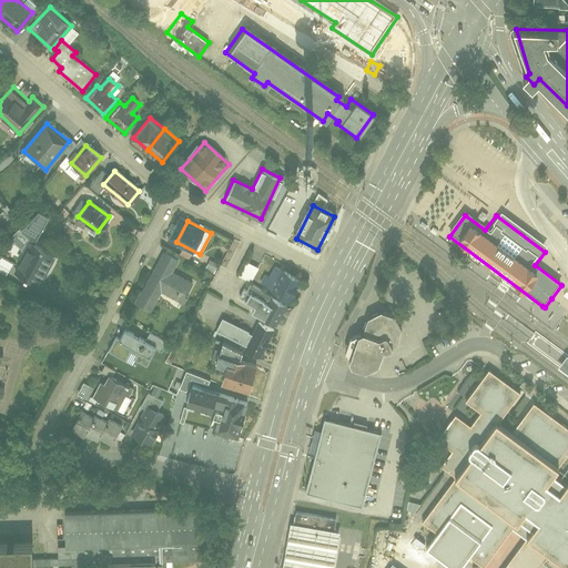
[(17,272),(40,283),(53,255),(30,244),(17,272)]
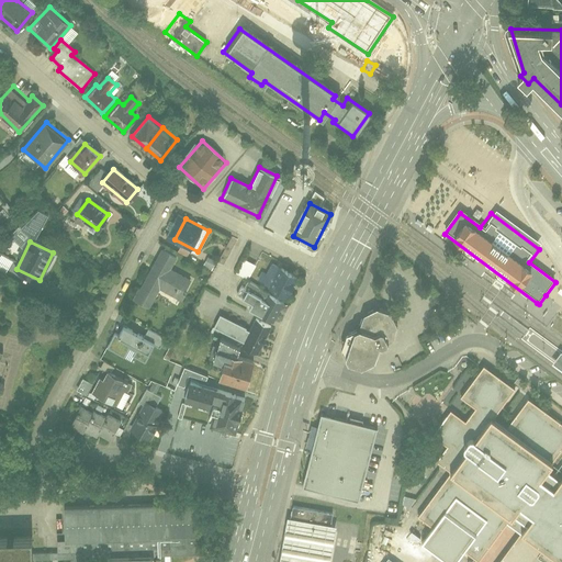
[(177,257),(161,249),(139,294),(154,302),(160,289),(181,300),(191,279),(170,269),(177,257)]
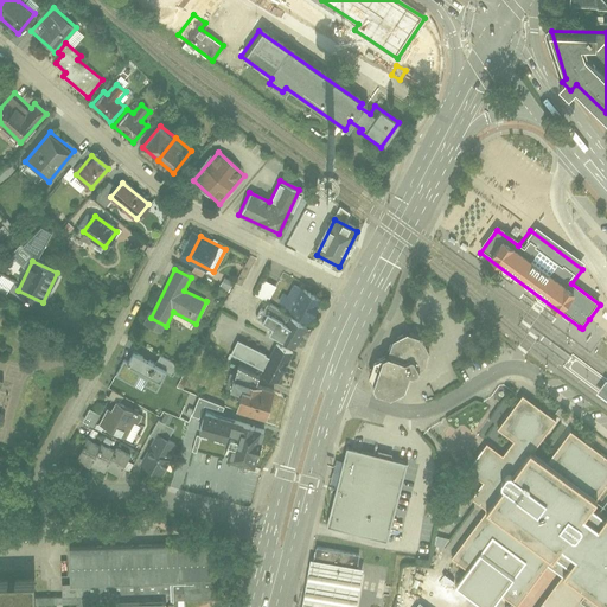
[(0,291),(6,294),(13,280),(0,273),(0,291)]
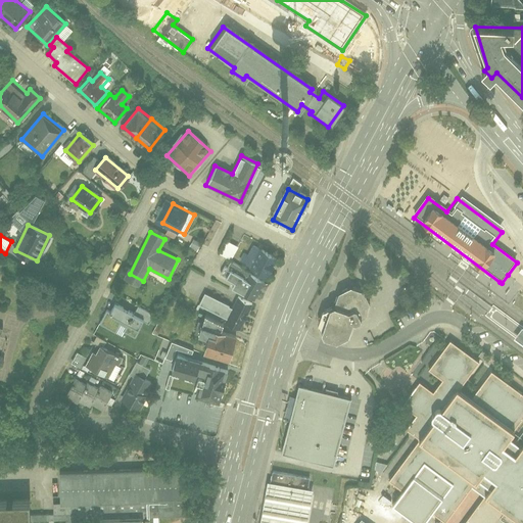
[(218,253),(229,259),(237,246),(225,239),(218,253)]
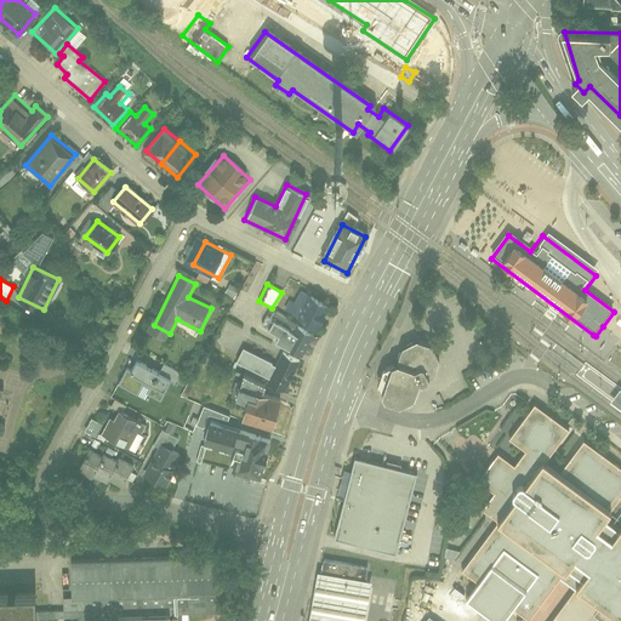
[(294,318),(317,330),(329,307),(306,295),(294,318)]
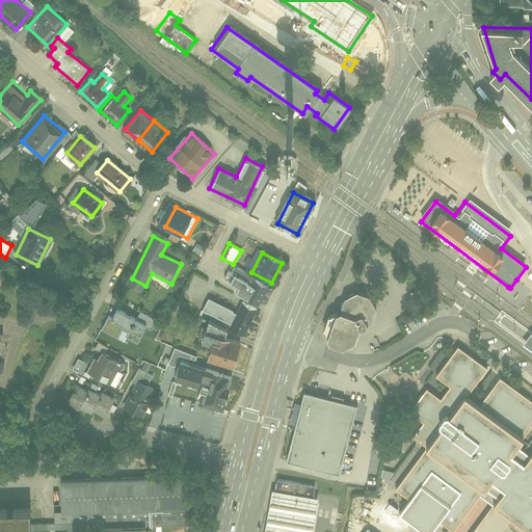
[(233,292),(258,306),(268,287),(235,268),(227,283),(236,287),(233,292)]
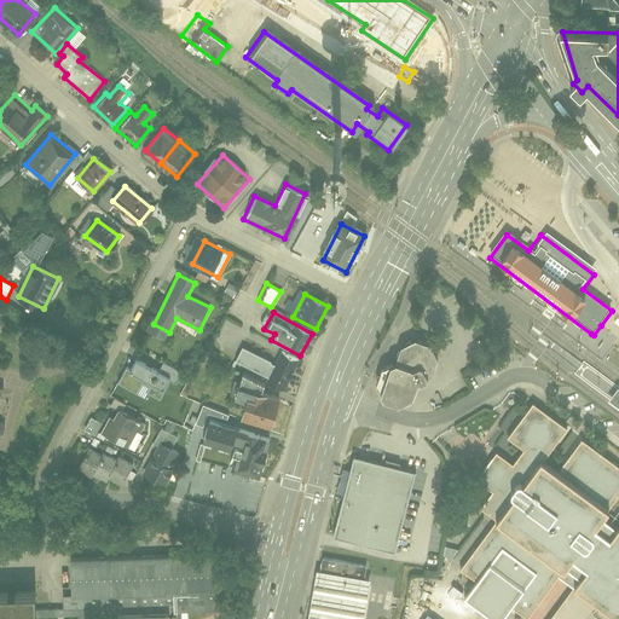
[(376,381),(383,395),(398,401),(410,395),(416,380),(427,376),(426,372),(434,369),(439,358),(432,342),(417,336),(403,342),(397,360),(394,360),(382,365),(376,381)]
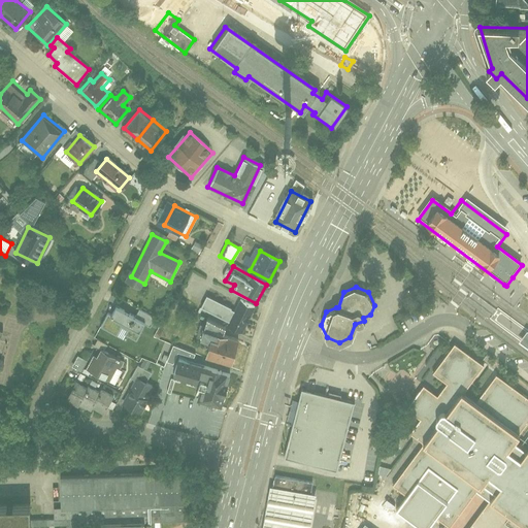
[(223,317),(227,308),(228,307),(207,296),(201,307),(222,318),(223,317)]
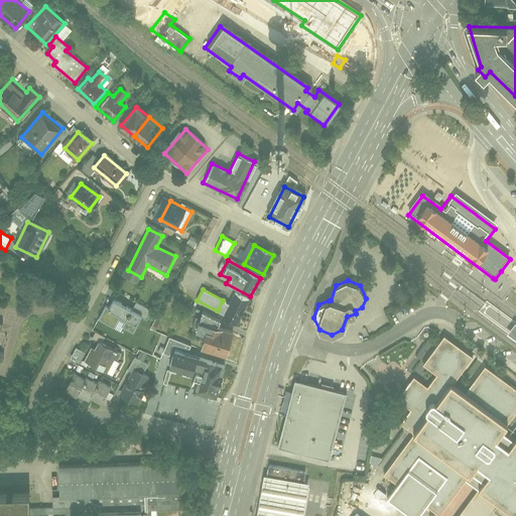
[(222,318),(236,325),(247,299),(234,293),(229,304),(222,301),(218,309),(225,312),(222,318)]
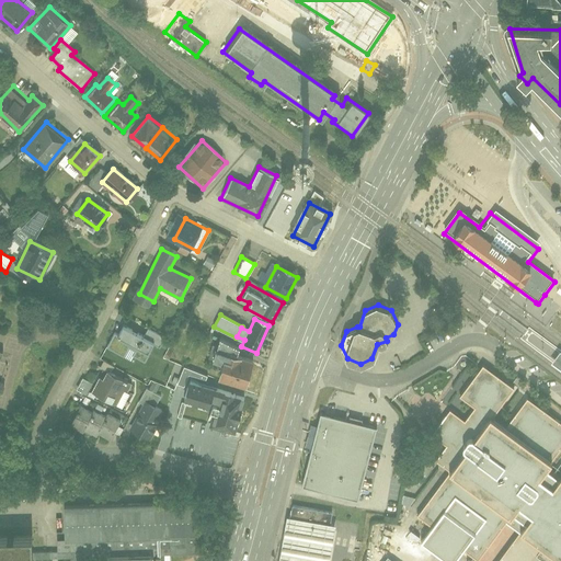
[(149,352),(155,342),(124,325),(119,335),(115,333),(107,346),(130,359),(133,355),(146,362),(151,352),(149,352)]
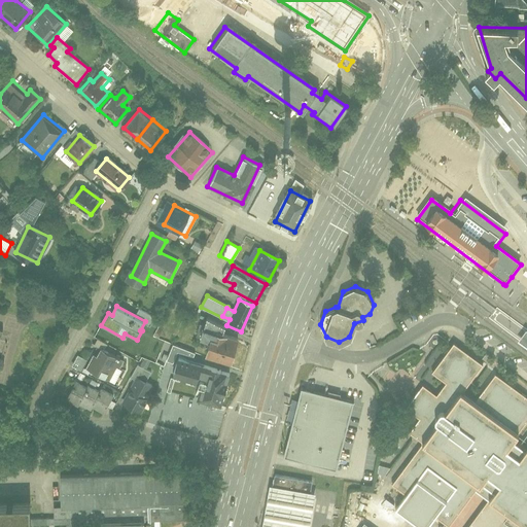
[(207,354),(232,361),(238,339),(223,335),(225,326),(207,317),(204,328),(199,327),(197,336),(211,340),(207,354)]
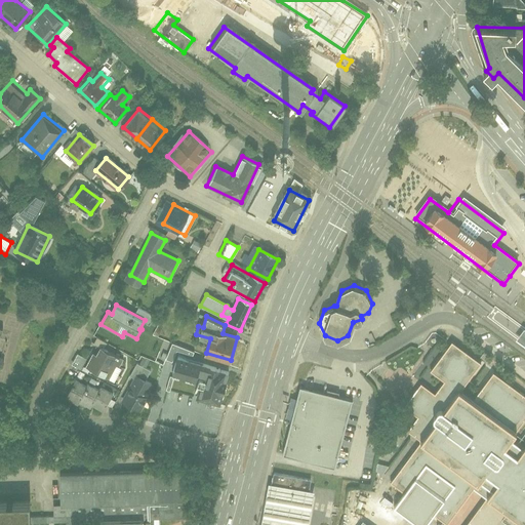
[(436,393),(421,382),(413,394),(404,405),(418,415),(408,430),(421,439),(390,482),(403,492),(395,503),(422,524),(423,524),(434,513),(448,523),(475,487),(481,491),(487,496),(465,524),(524,524),(524,444),(524,446),(512,437),(524,417),(524,394),(493,371),(474,398),(461,389),(482,362),(452,340),(431,369),(445,380),(436,393)]
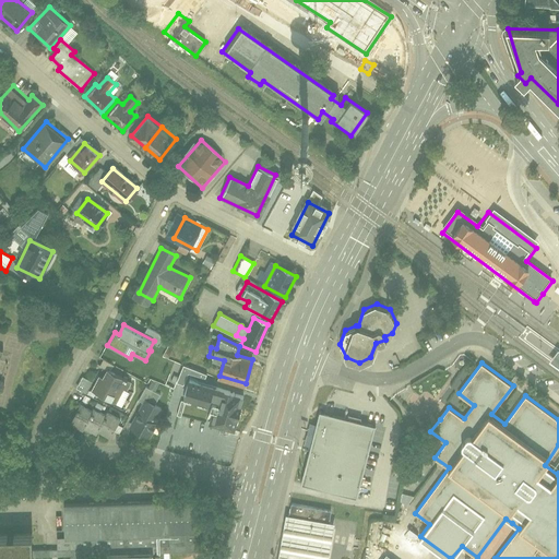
[(103,368),(91,391),(109,401),(121,379),(103,368)]
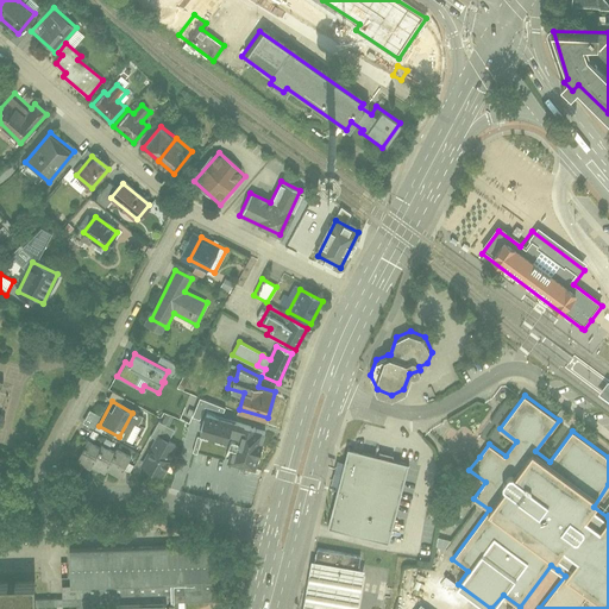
[(239,434),(242,424),(207,414),(202,431),(227,438),(230,432),(239,434)]
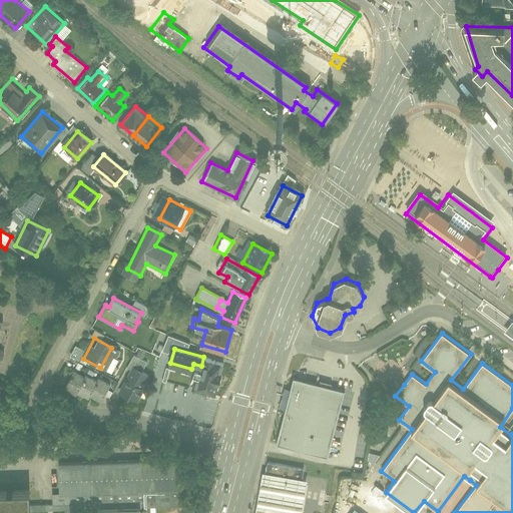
[(132,366),(143,372),(148,363),(135,356),(129,367),(131,368),(132,366)]
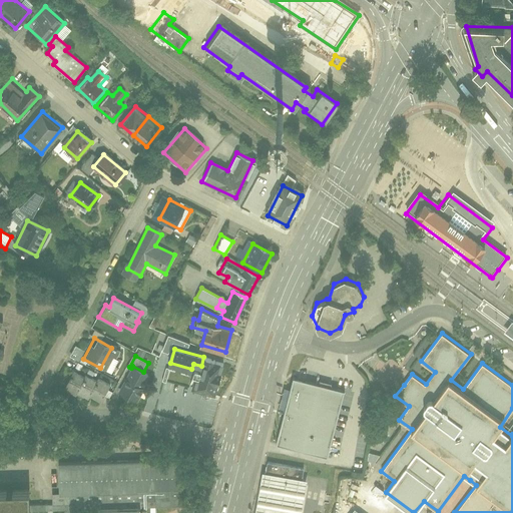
[(194,388),(213,394),(223,364),(214,361),(203,357),(201,366),(194,388)]
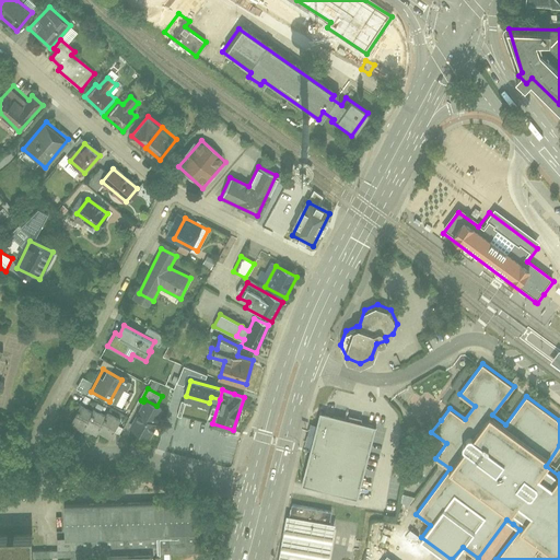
[(143,401),(129,429),(148,438),(155,423),(153,422),(161,408),(156,406),(144,399),(143,401)]
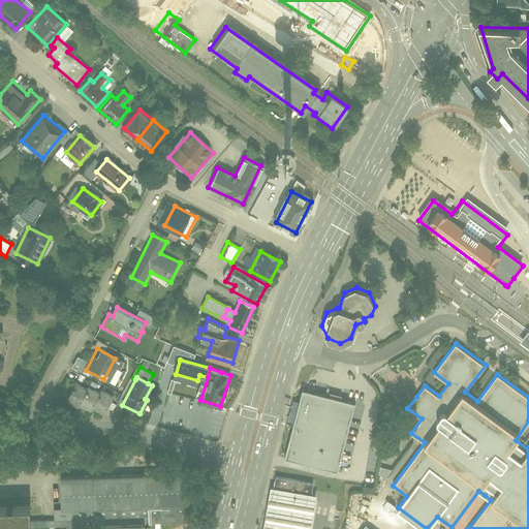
[(106,412),(115,396),(103,390),(101,394),(90,387),(89,391),(75,383),(66,401),(79,407),(81,404),(92,410),(94,406),(106,412)]
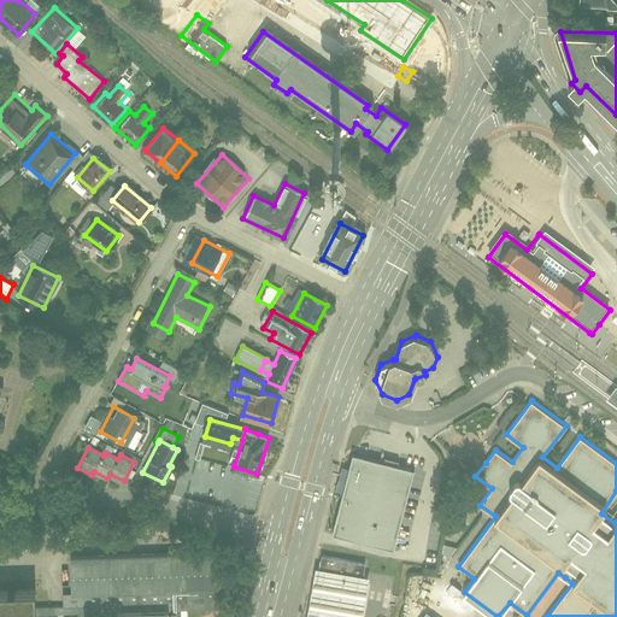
[(413,469),(353,453),(334,533),(394,547),(413,469)]
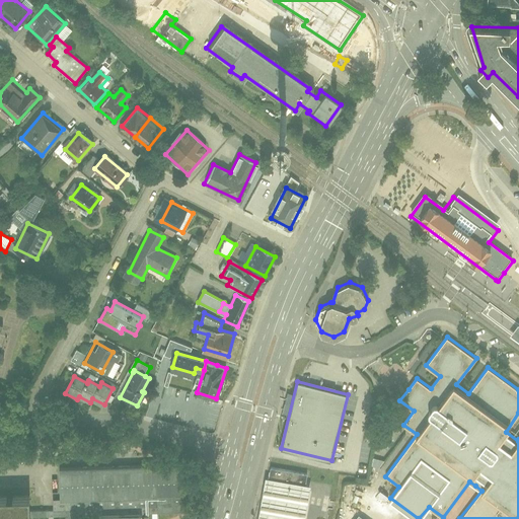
[(308,474),(273,467),(271,479),(306,486),(308,474)]
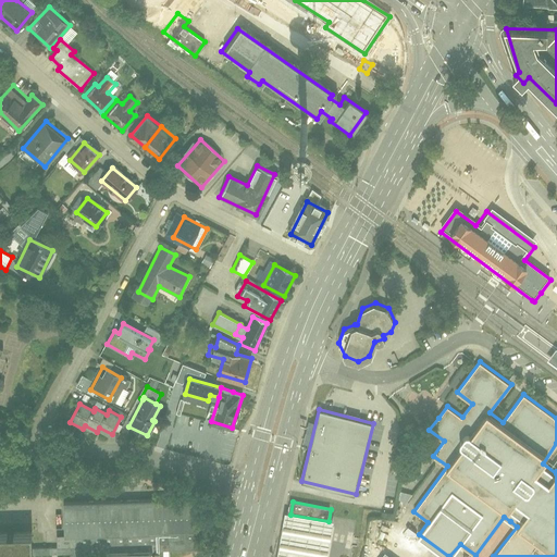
[(151,556),(151,554),(193,553),(192,503),(63,505),(63,545),(31,546),(31,529),(0,529),(0,556),(151,556)]
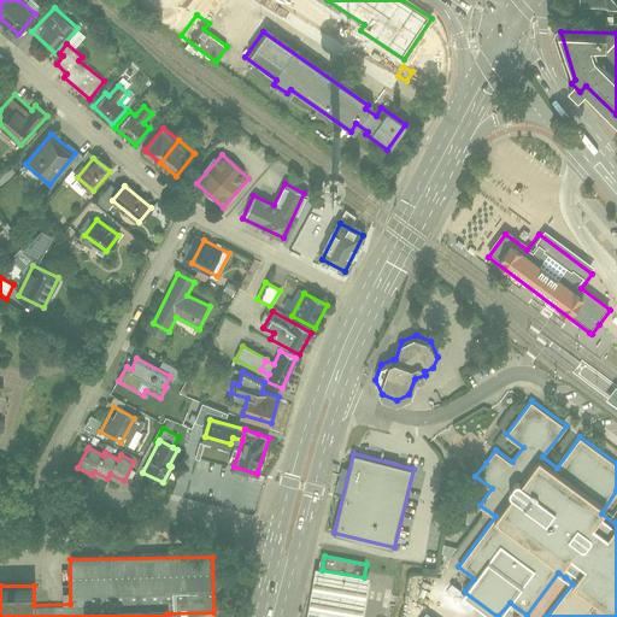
[(322,570),(315,569),(305,616),(360,616),(369,579),(364,577),(322,570)]
